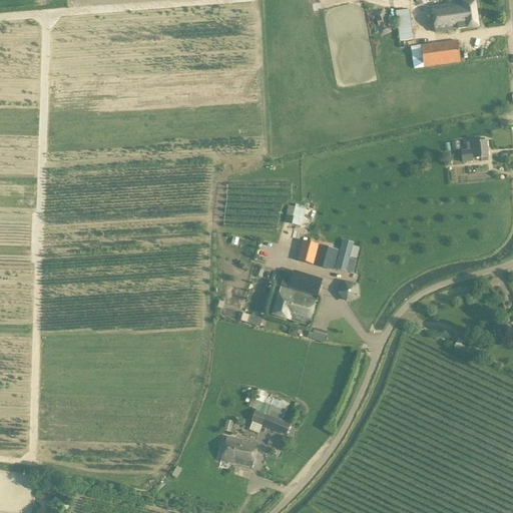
[(474,3),(432,8),(435,32),(477,27),(474,3)]
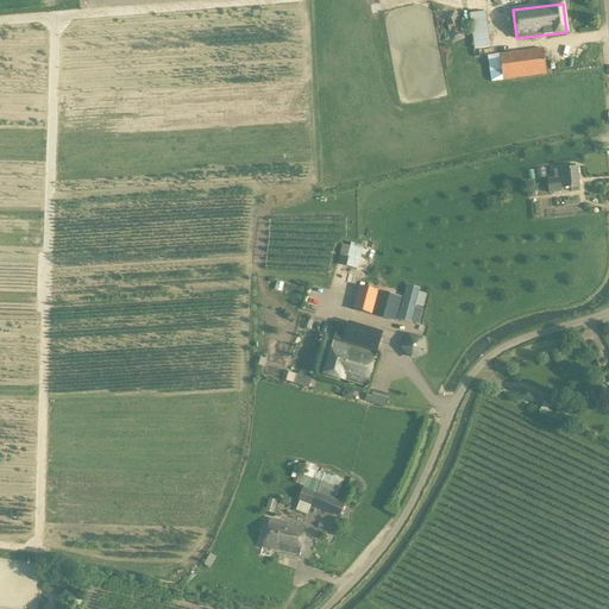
[(469,14),(473,50),(490,48),(488,33),(491,33),(491,26),(488,26),(485,12),(469,14)]
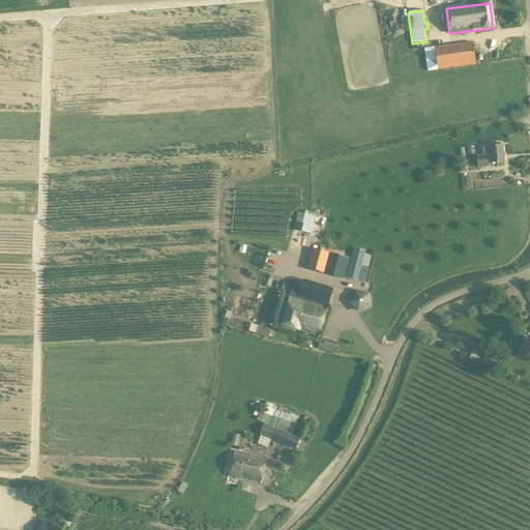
[(474,63),(472,43),(424,50),(427,69),(474,63)]
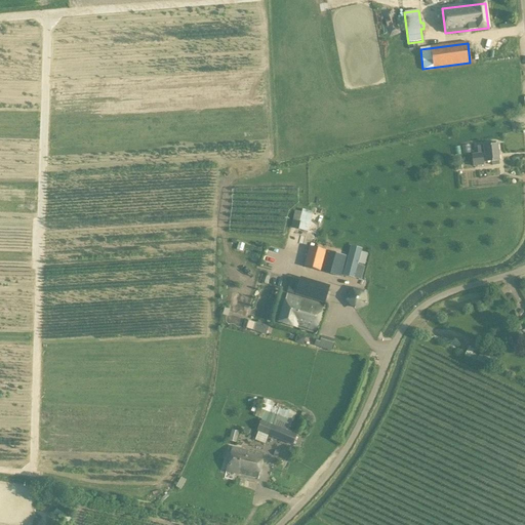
[(483,163),(491,162),(491,166),(498,165),(496,145),(495,146),(495,143),(489,144),(489,146),(477,147),(477,155),(472,155),(473,167),(483,165),(483,163)]
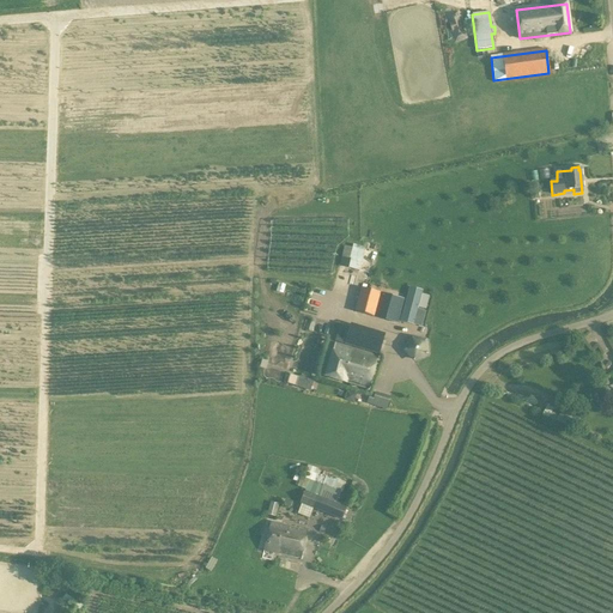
[(364,248),(352,244),(352,248),(344,247),(339,266),(358,271),(364,248)]
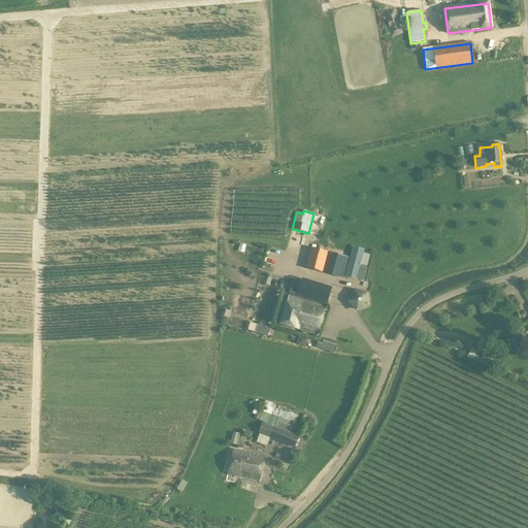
[(351,254),(350,261),(345,276),(363,282),(367,268),(360,266),(364,251),(353,248),(351,254)]
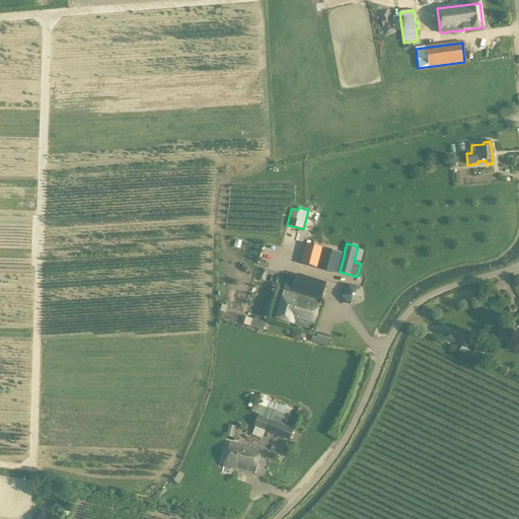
[(342,253),(306,244),(300,265),(337,274),(342,253)]
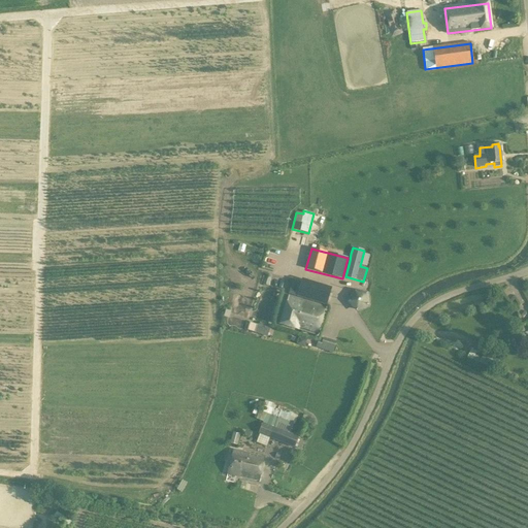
[(331,288),(301,278),(300,283),(292,281),(293,279),(289,278),(288,283),(291,284),(288,295),(296,297),(326,306),(331,288)]
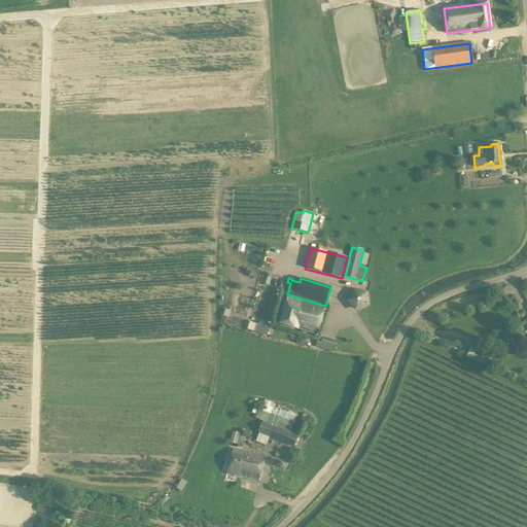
[(366,292),(355,290),(352,295),(349,301),(357,310),(367,304),(366,292)]
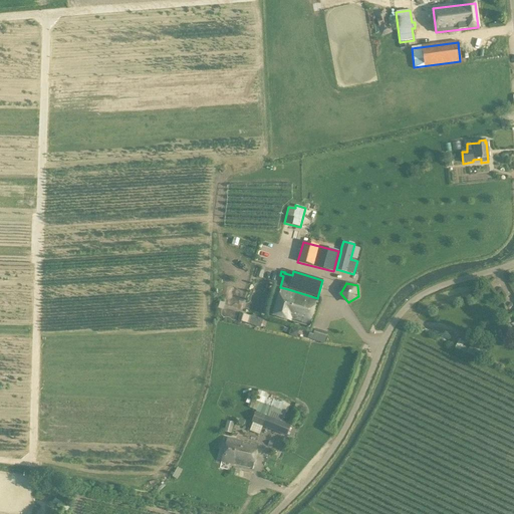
[(308,326),(317,299),(279,287),(271,315),(308,326)]
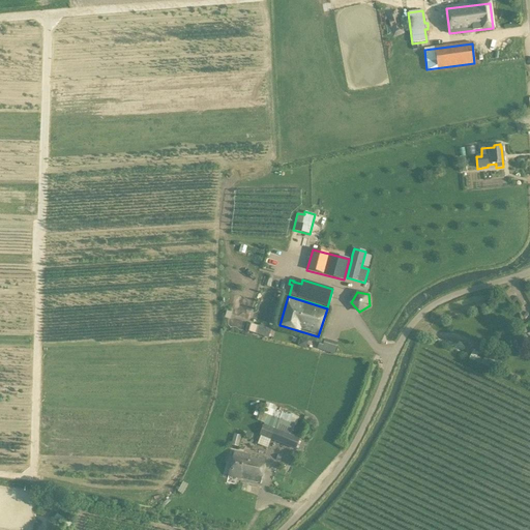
[(256,335),(268,339),(270,331),(259,327),(256,335)]
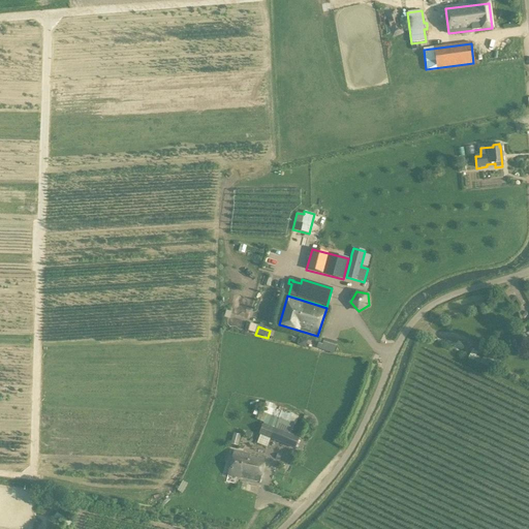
[(322,343),(318,342),(316,348),(333,353),(336,342),(323,339),(322,343)]
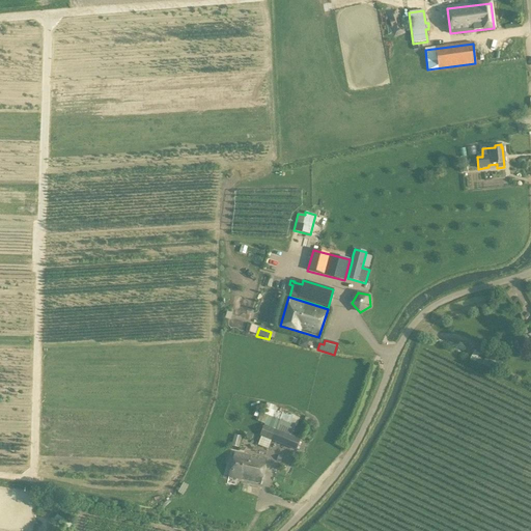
[(298,450),(299,447),(297,447),(300,440),(290,436),(297,418),(282,412),(283,410),(267,403),(262,414),(259,412),(255,421),(264,424),(259,436),(260,437),(257,445),(268,449),(271,441),(296,451),(297,449),(298,450)]
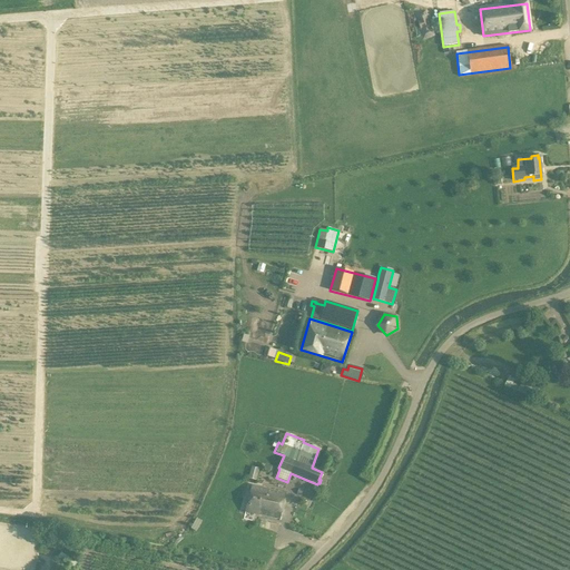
[(255,481),(258,469),(251,467),(247,479),(255,481)]
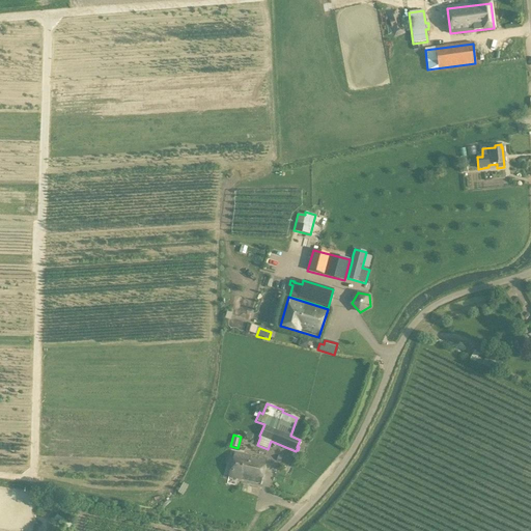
[(264,459),(233,452),(227,477),(258,484),(264,459)]
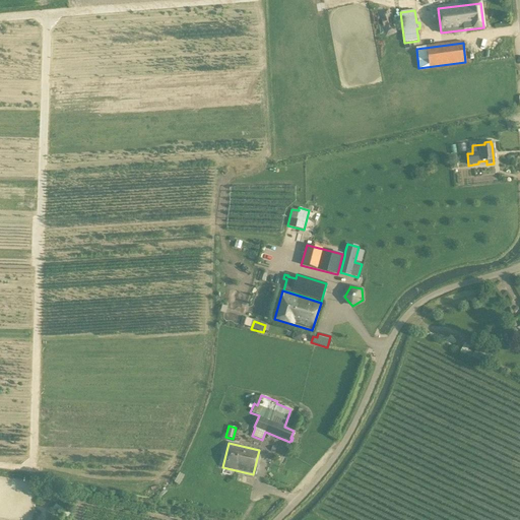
All buildings are outlined.
